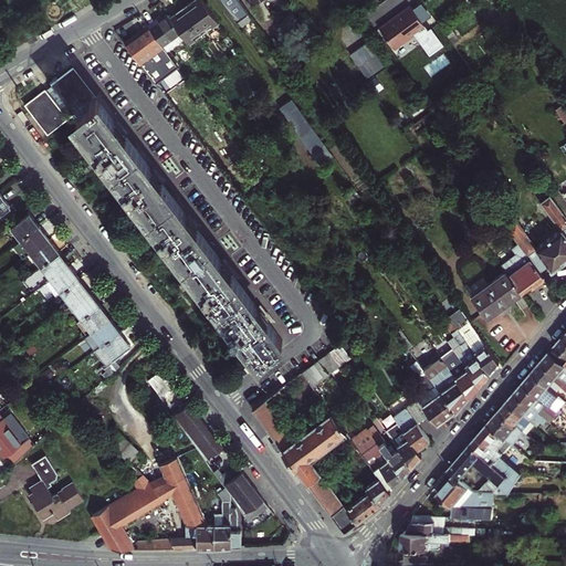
[(196,0),(187,7),(201,27),(213,18),(201,0),(196,0)]
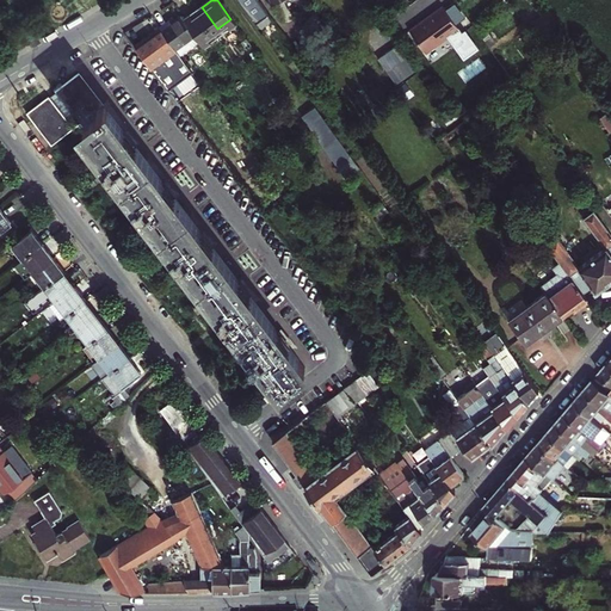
[(445,10),(456,24),(466,17),(455,2),(445,10)]
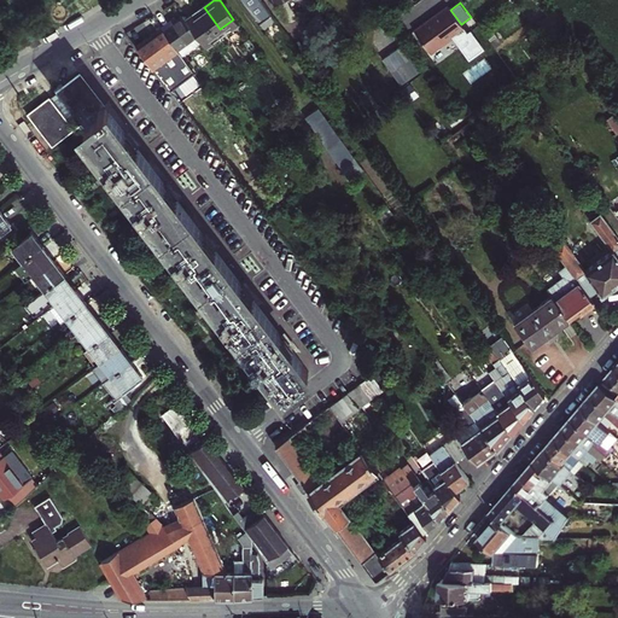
[(431,18),(414,30),(430,52),(453,36),(456,34),(459,36),(466,31),(461,24),(450,10),(448,6),(431,18)]
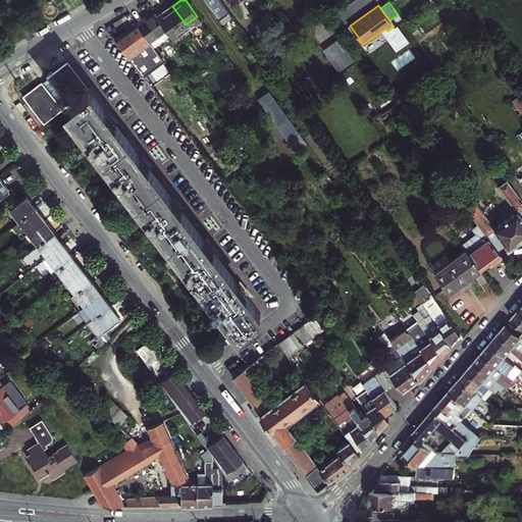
[(164,11),(157,17),(169,35),(170,36),(186,24),(172,6),(164,11)]
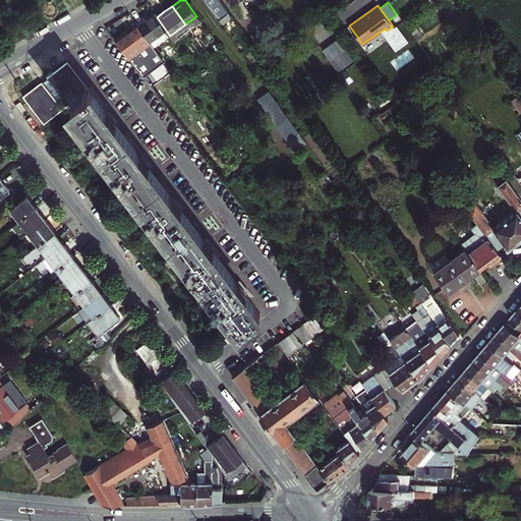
[(135,23),(153,47),(169,35),(157,17),(155,14),(149,18),(148,16),(146,17),(135,23)]
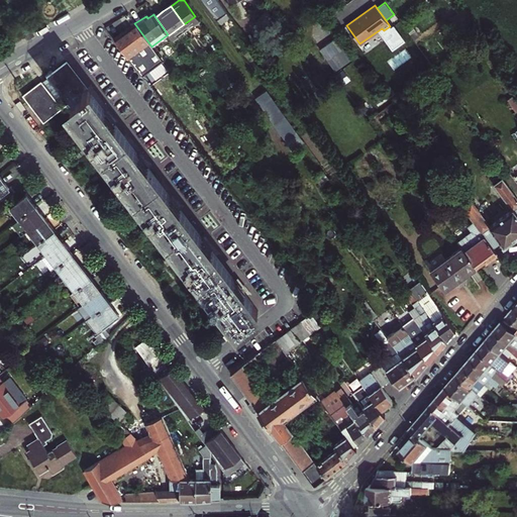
[(200,23),(195,16),(184,24),(189,30),(200,23)]
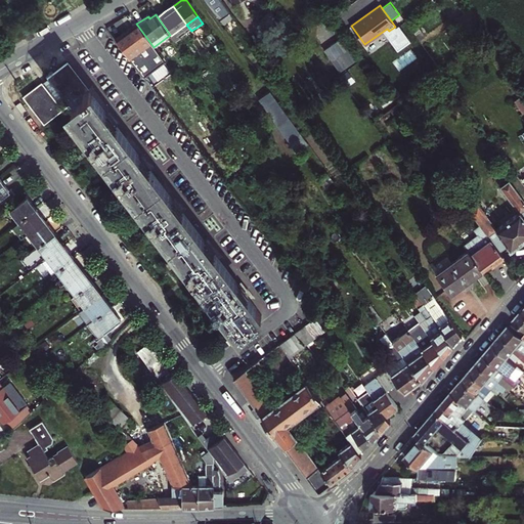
[(157,51),(154,47),(136,24),(129,29),(114,40),(134,66),(135,67),(143,60),(156,52),(157,51)]
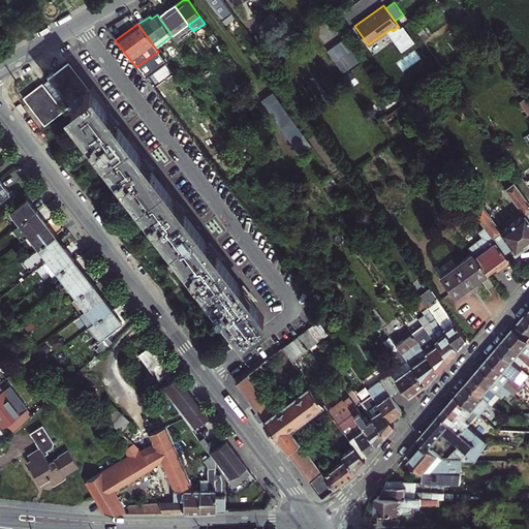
[(193,31),(188,25),(173,36),(177,42),(193,31)]
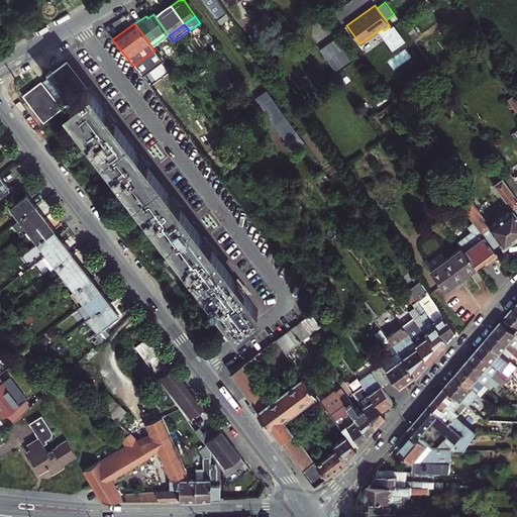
[(408,24),(403,27),(411,38),(415,34),(408,24)]
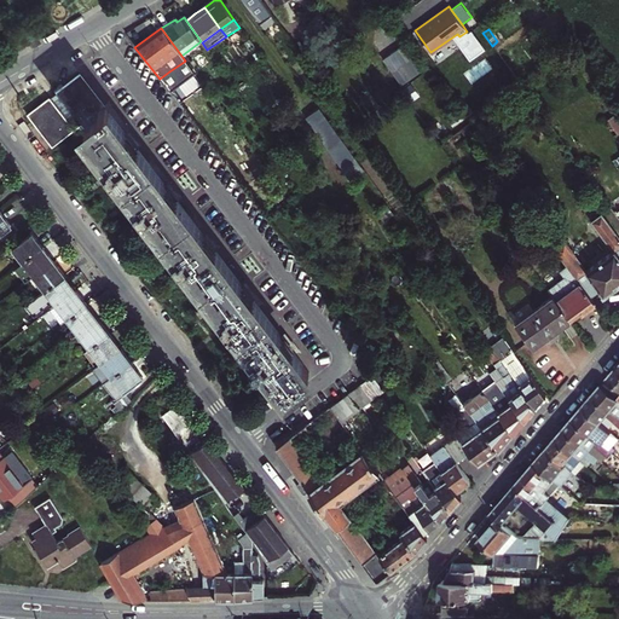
[(468,33),(467,32),(460,36),(457,34),(453,36),(470,59),(485,48),(472,30),(468,33)]
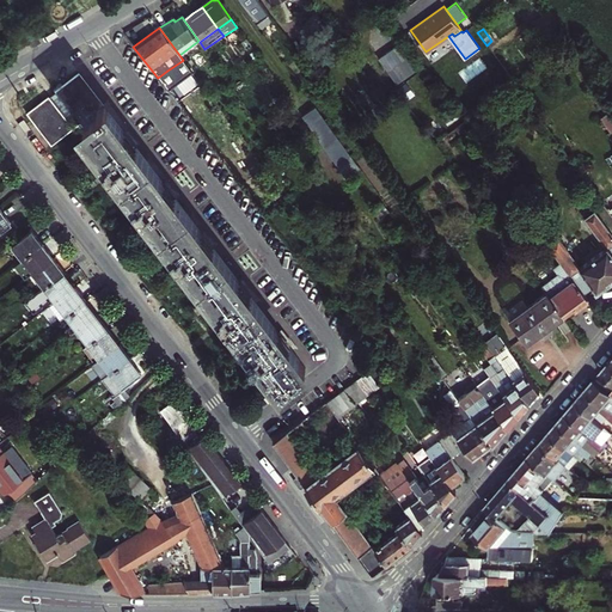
[(398,46),(379,60),(397,85),(416,71),(398,46)]
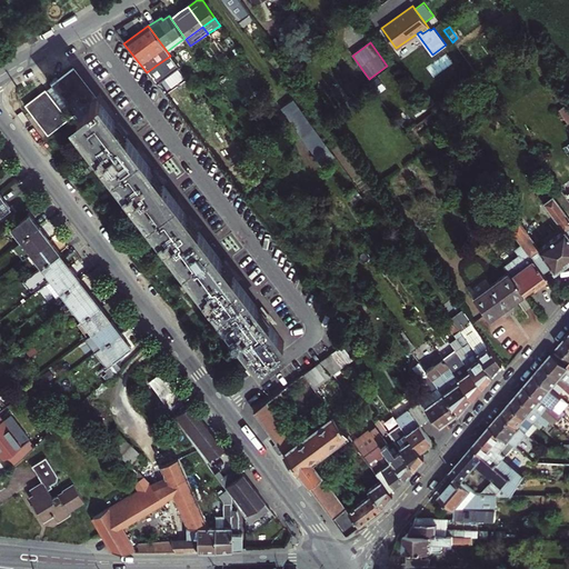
[(176,65),(169,57),(156,66),(161,75),(176,65)]
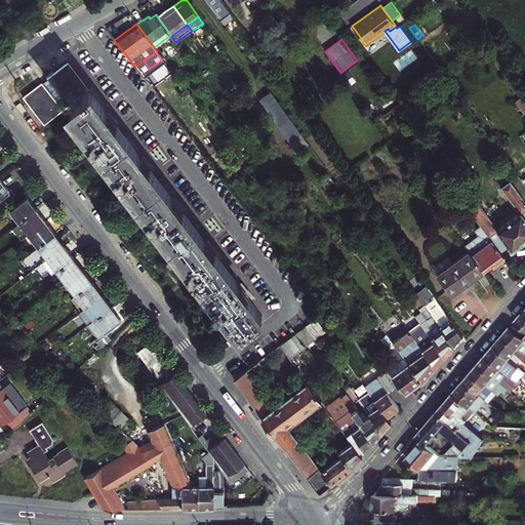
[(265,321),(250,301),(253,299),(248,294),(244,288),(241,290),(212,252),(203,240),(167,192),(158,180),(115,124),(119,121),(115,115),(111,110),(107,113),(84,83),(69,63),(59,69),(54,73),(52,71),(46,76),(48,79),(43,83),(42,82),(23,96),(44,124),(68,107),(83,127),(81,129),(89,140),(92,138),(112,165),(110,167),(118,177),(120,175),(146,207),(143,209),(151,220),(154,218),(183,257),(180,259),(188,270),(190,268),(211,293),(207,296),(215,307),(218,305),(243,337),(265,321)]
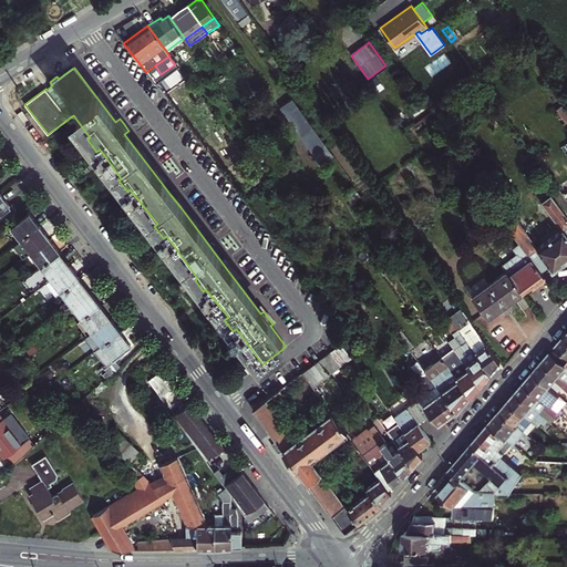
[(482,84),(476,78),(471,82),(476,89),(482,84)]
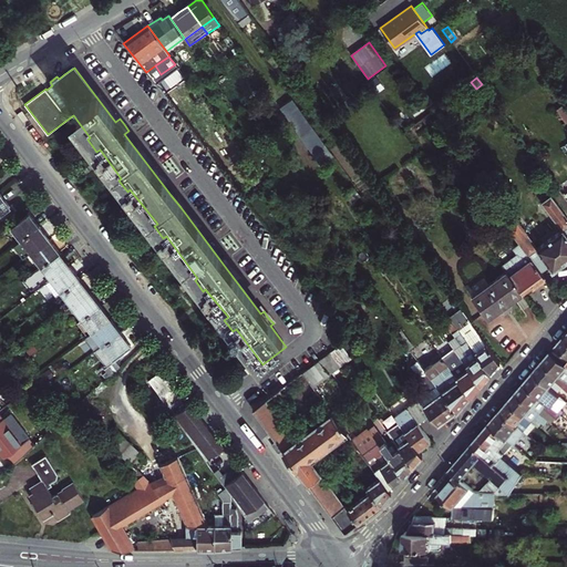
[(299,135),(311,126),(287,92),(275,101),(286,117),(299,135)]
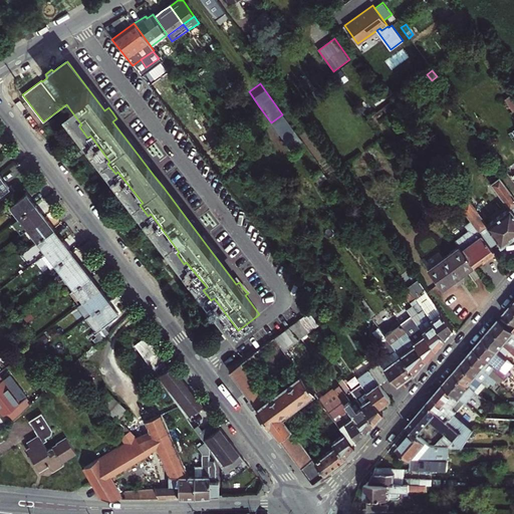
[(382,87),(377,91),(381,97),(387,93),(382,87)]
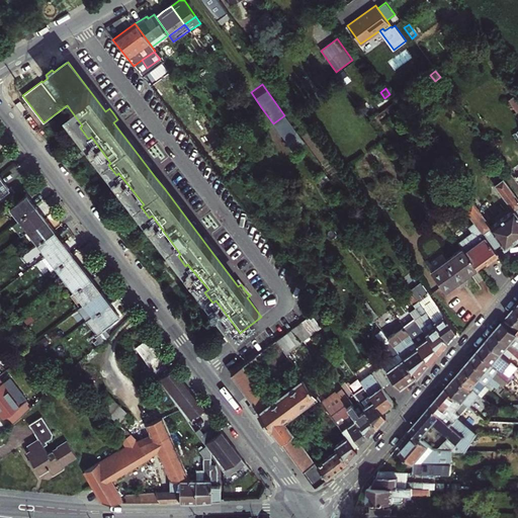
[(377,92),(372,96),(377,103),(383,99),(377,92)]
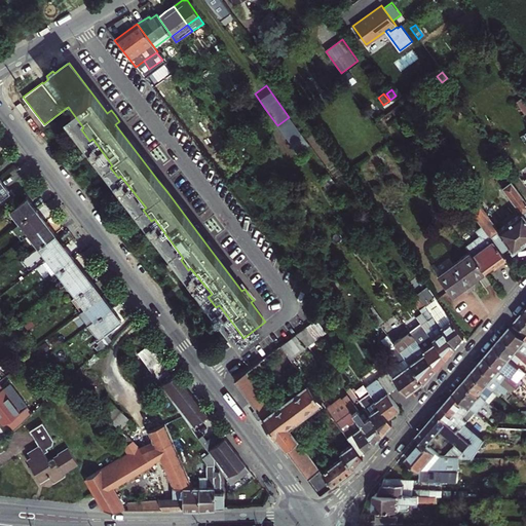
[(523,113),(525,111),(525,94),(516,100),(523,113)]
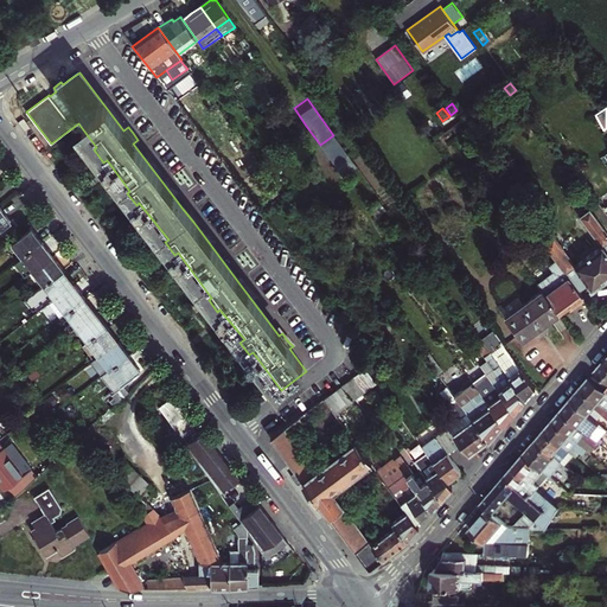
[(187,206),(183,209),(193,222),(197,219),(192,212),(187,206)]
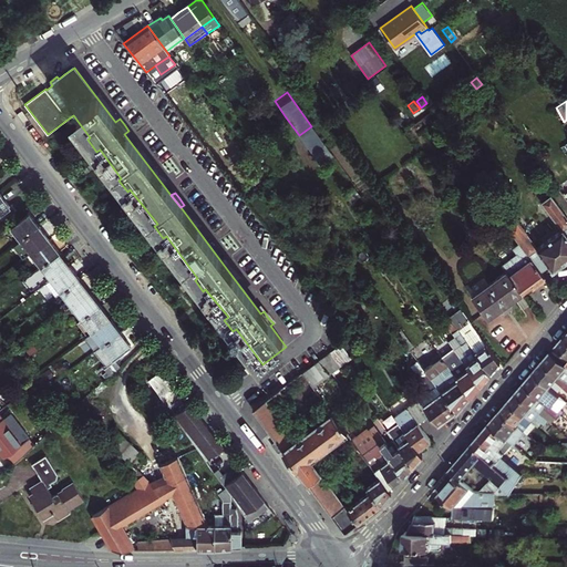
[(0,195),(0,216),(11,208),(6,202),(0,195)]
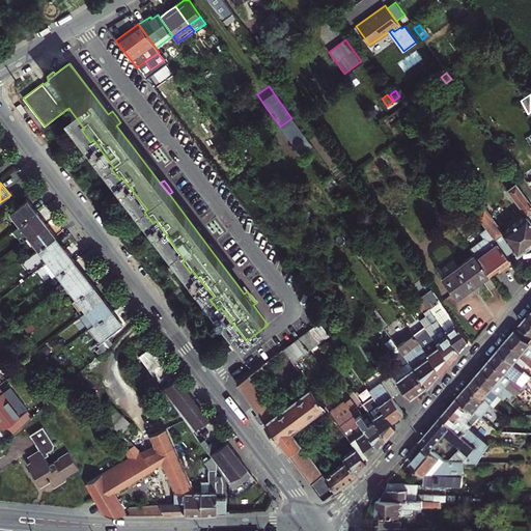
[(474,199),(468,203),(474,213),(504,254),(513,248),(516,251),(530,241),(530,206),(515,185),(506,191),(524,216),(502,231),(484,206),(480,207),(474,199)]
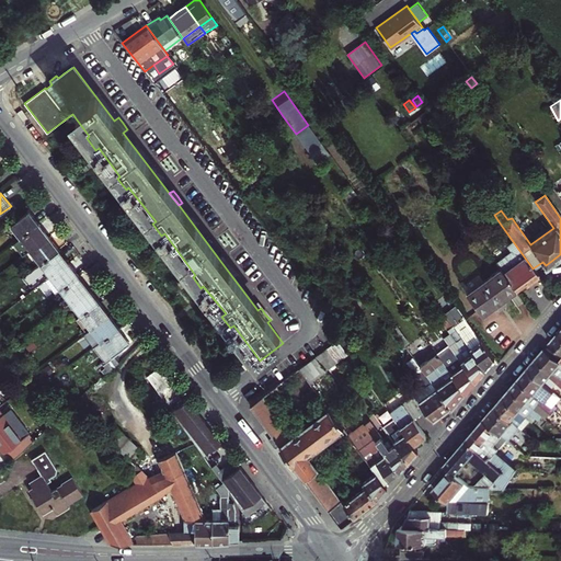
[(22,238),(39,226),(34,218),(29,212),(11,225),(22,238)]
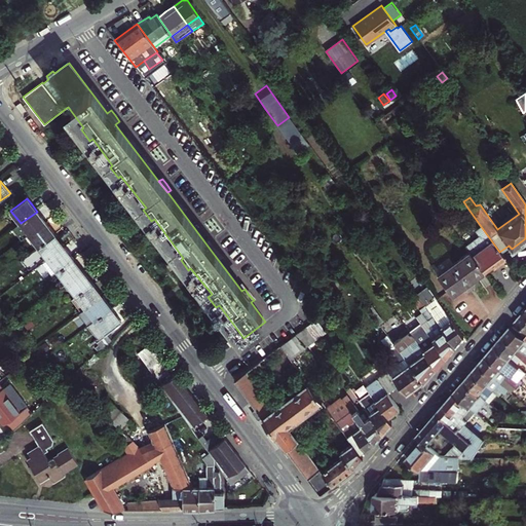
[(506,260),(499,252),(470,211),(462,215),(474,231),(459,242),(466,252),(481,272),(490,265),(494,270),(500,265),(506,260)]
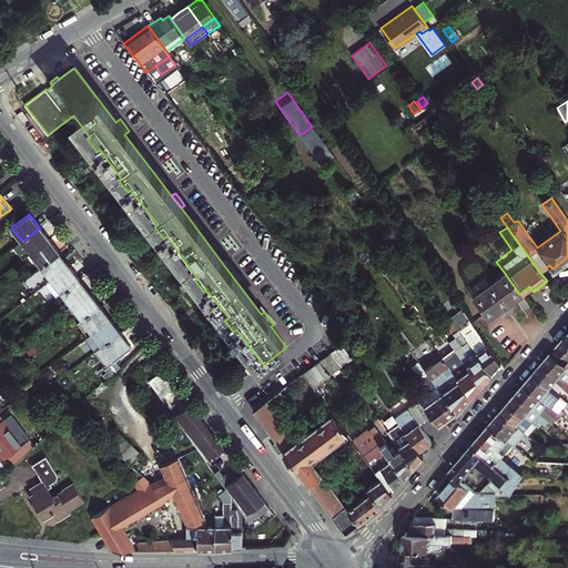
[(44,235),(40,229),(22,241),(32,254),(50,241),(44,235)]
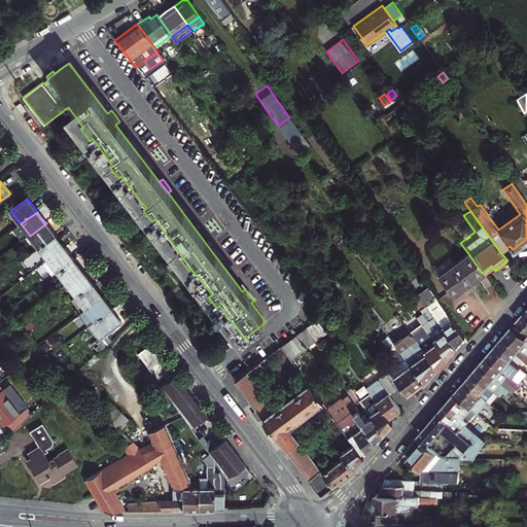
[(39,248),(56,236),(50,230),(46,223),(30,236),(39,248)]
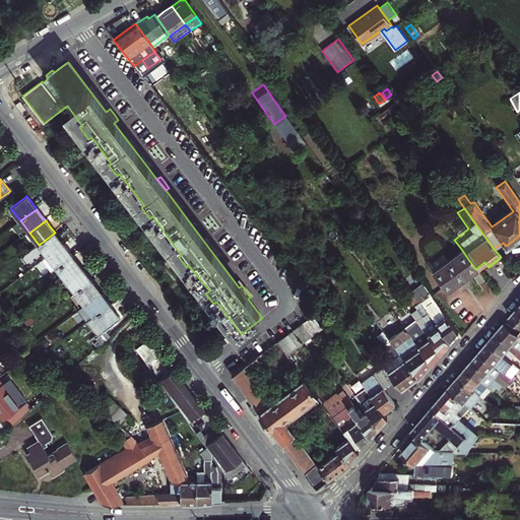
[(48,257),(64,245),(59,239),(55,233),(39,245),(48,257)]
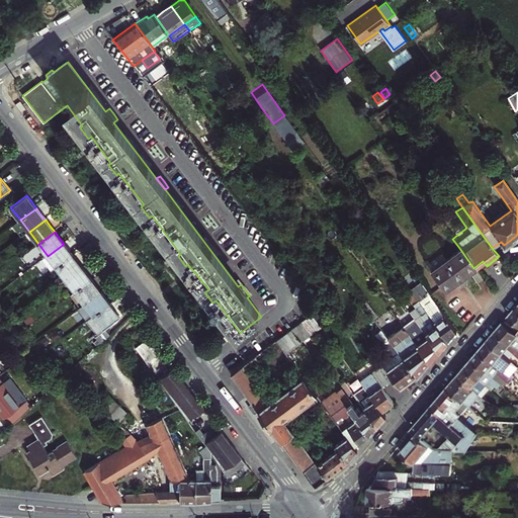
[(203,234),(200,237),(209,249),(213,247),(208,241),(203,234)]
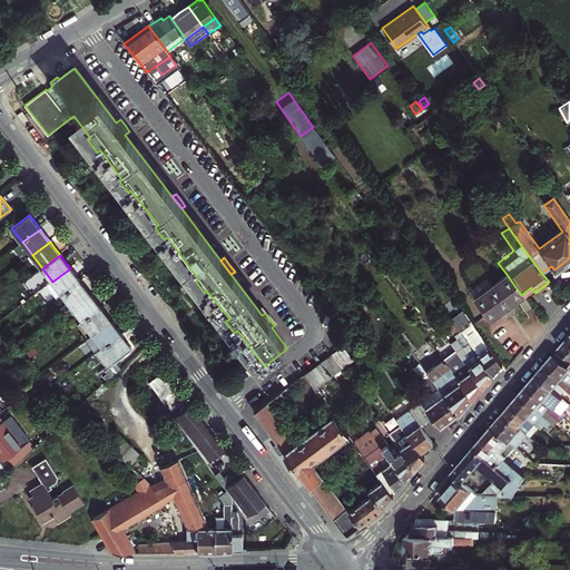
[(52,282),(42,268),(23,283),(31,293),(47,281),(49,284),(52,282)]
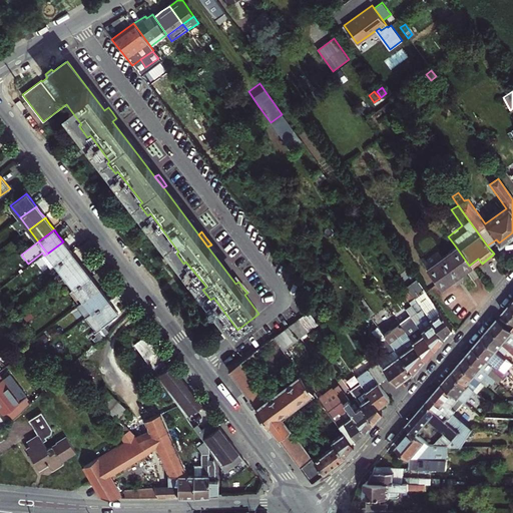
[(56,266),(72,253),(67,247),(63,241),(47,253),(44,255),(41,259),(51,270),(56,266)]
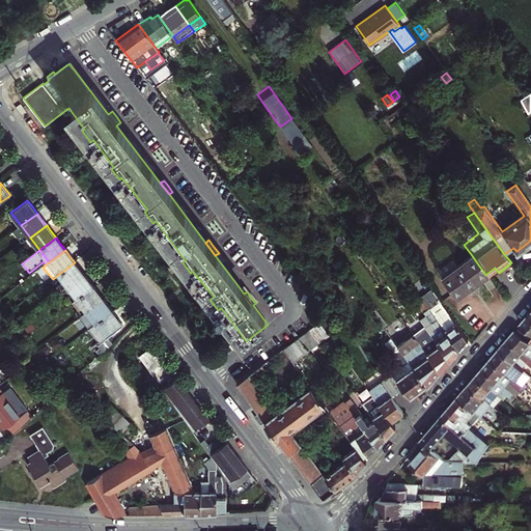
[(471,254),(439,278),(450,295),(453,299),(469,286),(485,275),(471,254)]
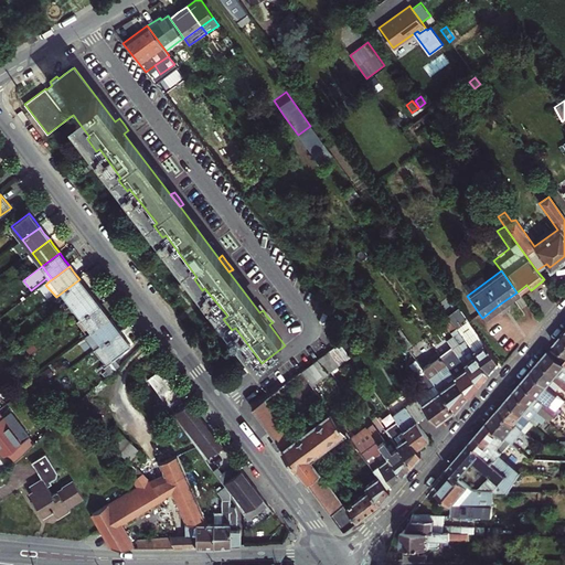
[(72,306),(89,292),(84,286),(80,279),(62,292),(68,300),(59,307),(63,312),(72,306)]
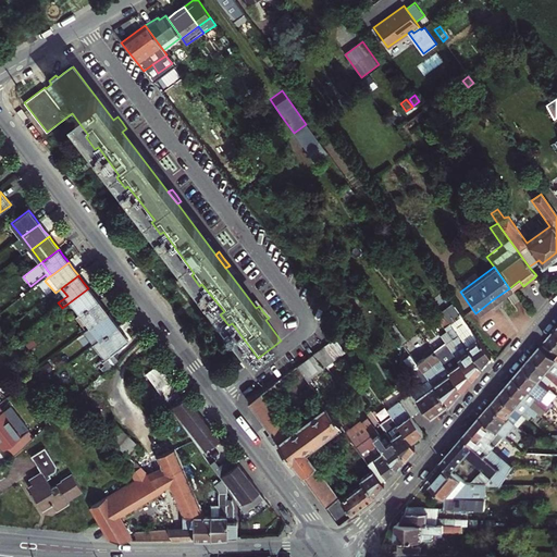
[(81,314),(98,301),(94,295),(88,288),(71,301),(81,314)]
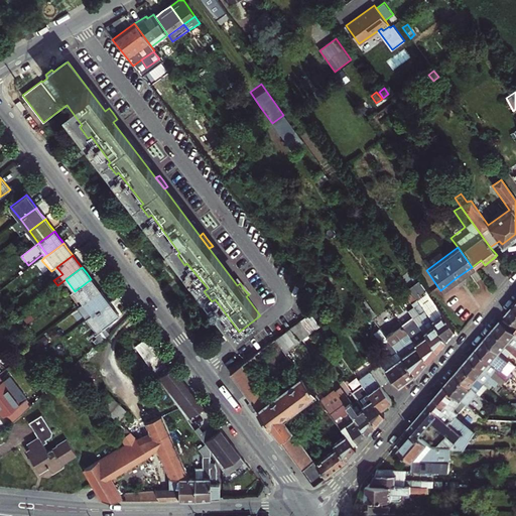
[(85,303),(100,291),(96,285),(91,279),(75,291),(71,295),(80,306),(85,303)]
